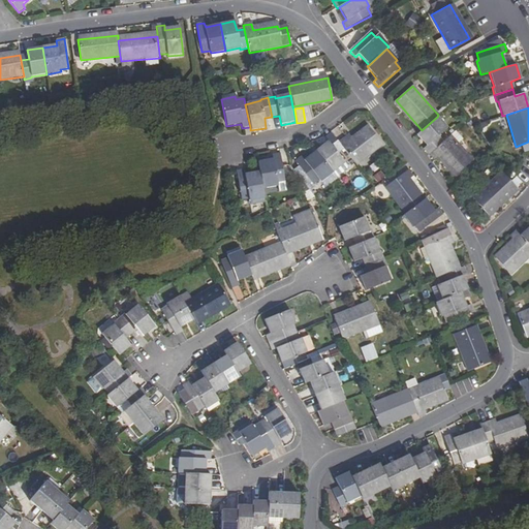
[(421,131),(415,135),(427,147),(423,150),(428,156),(443,143),(438,136),(447,128),(437,117),(422,130),(421,131)]
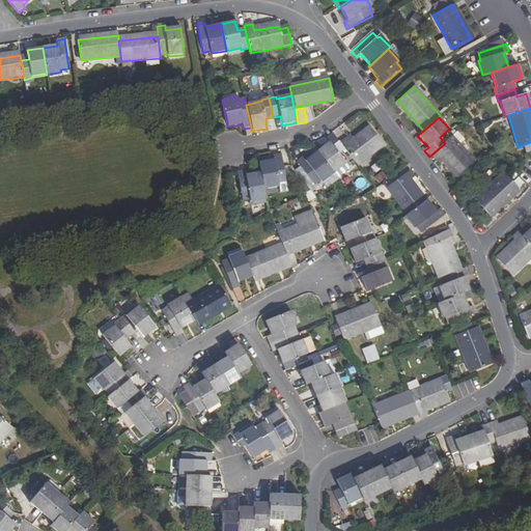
[(350,134),(339,142),(344,149),(357,164),(383,144),(369,128),(354,139),(350,134)]
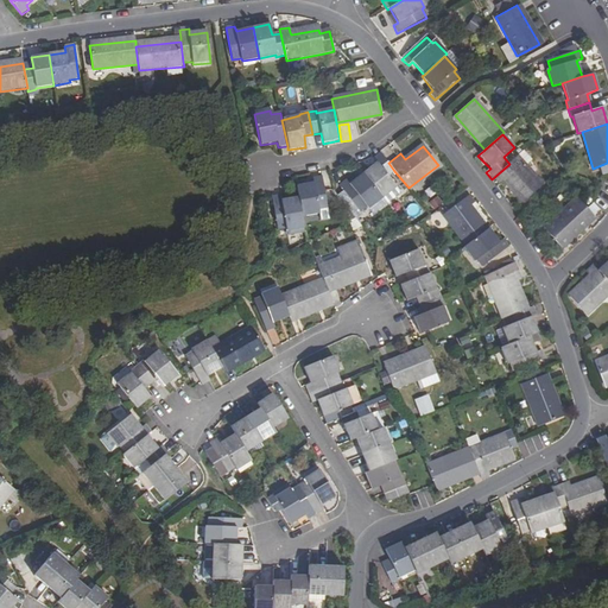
[(377,162),(362,172),(381,198),(396,188),(387,176),(394,171),(388,163),(382,156),(380,152),(378,153),(373,157),(377,162)]
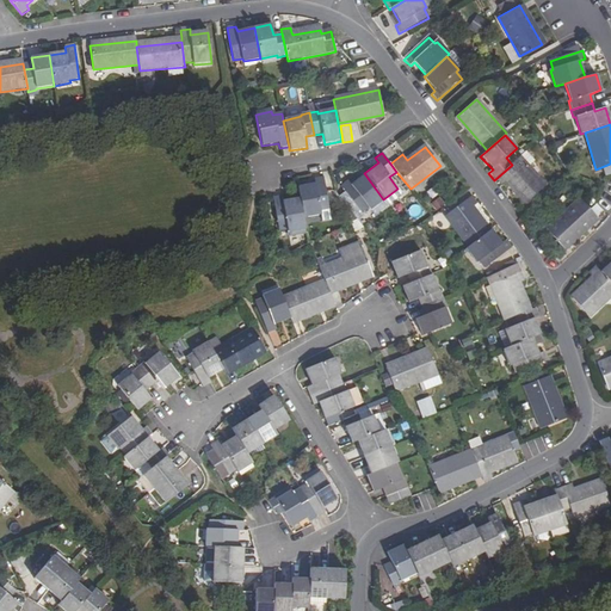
[(544,187),(519,158),(512,165),(494,180),(501,187),(505,184),(507,181),(526,203),(544,187)]
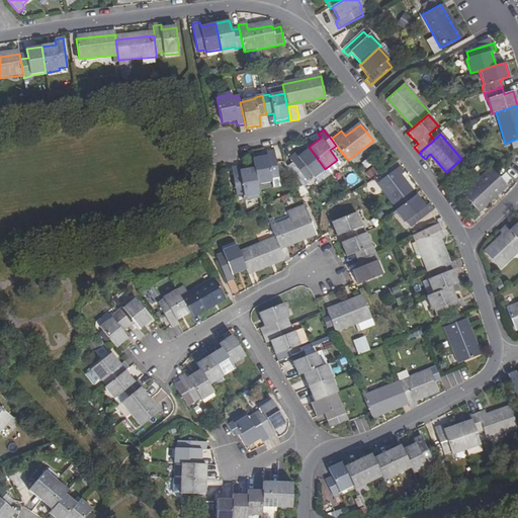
[(294,153),(288,157),(306,180),(312,176),(314,177),(325,169),(309,147),(297,156),(294,153)]
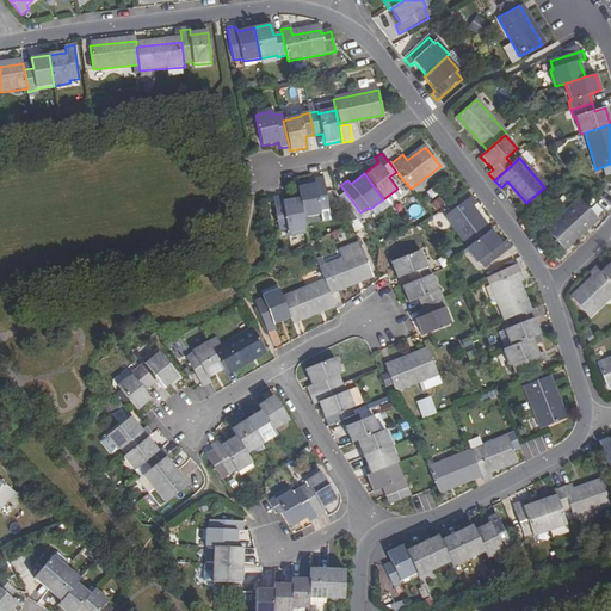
[(315,184),(298,187),(301,199),(304,218),(320,215),(320,211),(328,210),(323,177),(314,179),(315,184)]
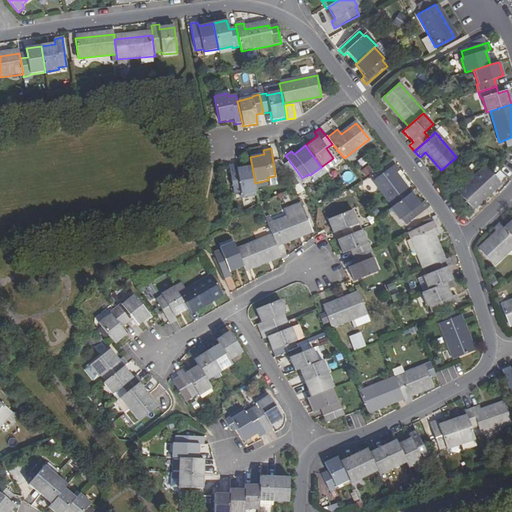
[(255,183),(252,167),(238,170),(237,164),(229,166),(233,194),(242,192),(242,195),(256,193),(255,183)]
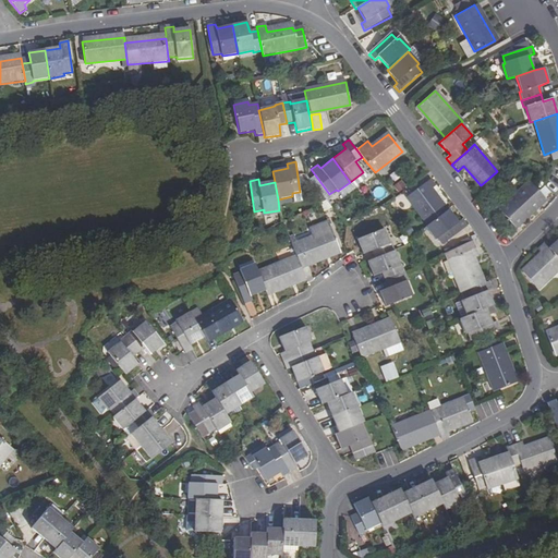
[(401,180),(392,185),(398,192),(405,186),(401,180)]
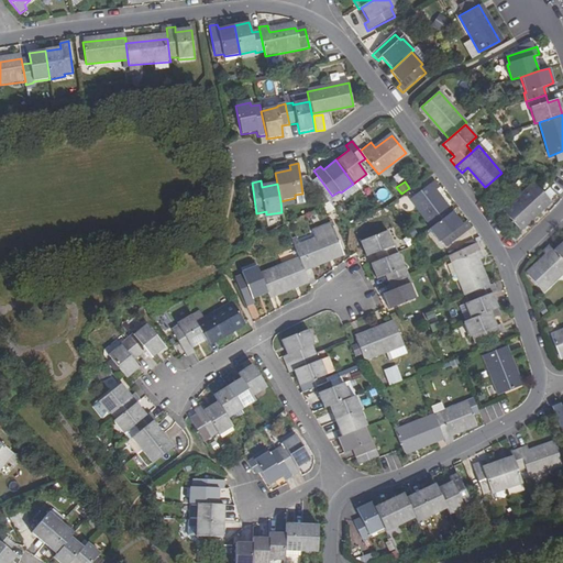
[(409,200),(431,229),(449,214),(433,194),(435,191),(439,188),(433,181),(409,200)]
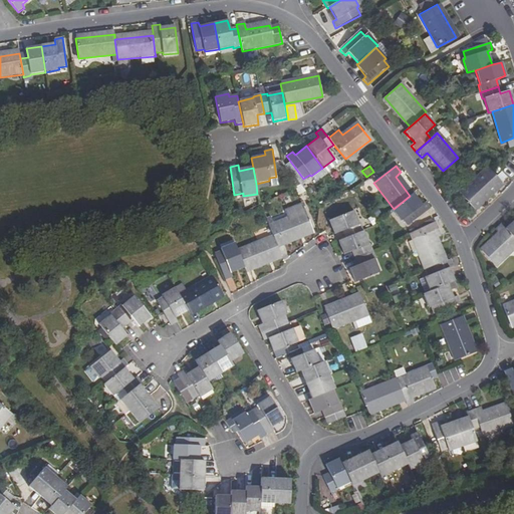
[(488,168),(461,195),(475,210),(502,182),(497,177),(488,168)]
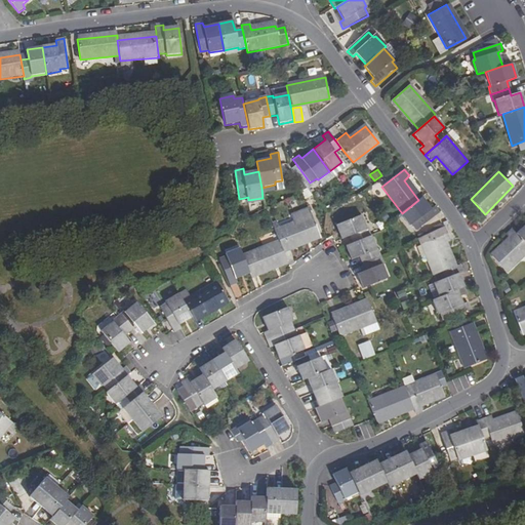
[(519,183),(512,175),(508,180),(513,186),(514,187),(519,183)]
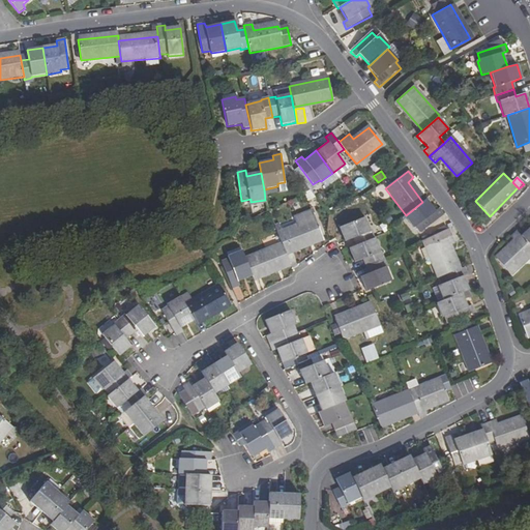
[(406,215),(405,216),(413,229),(415,227),(420,233),(443,215),(438,209),(435,212),(425,200),(422,202),(406,215)]
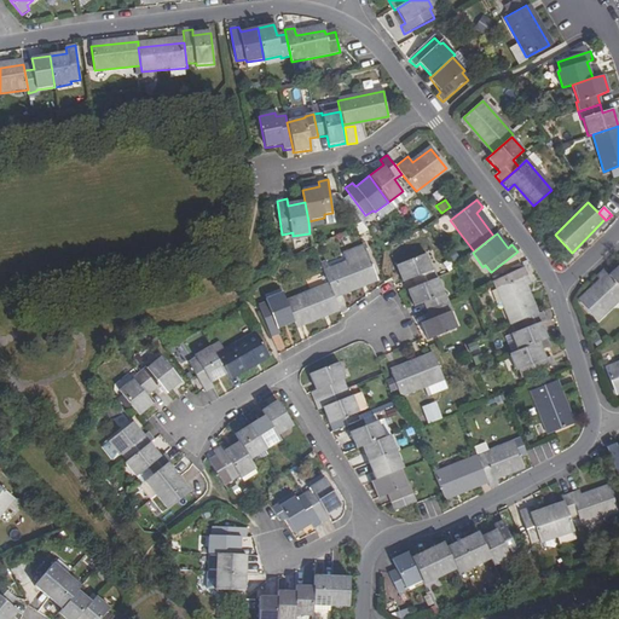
[(368,253),(324,270),(327,277),(334,294),(377,277),(368,253)]
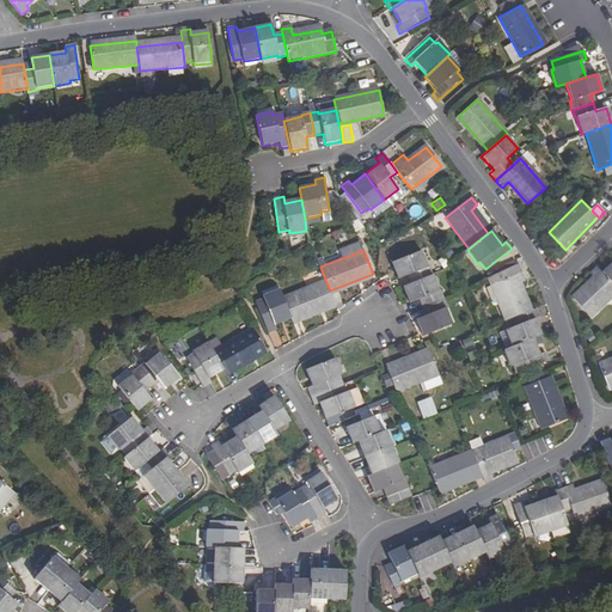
[(408,275),(411,285),(433,276),(429,267),(427,267),(421,250),(392,263),(398,279),(408,275)]
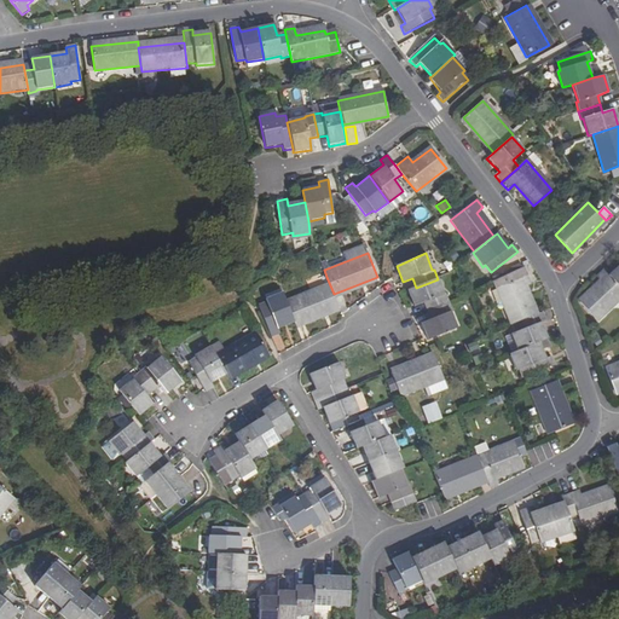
[(618,260),(618,264),(608,273),(618,284),(618,255),(617,258),(618,260)]
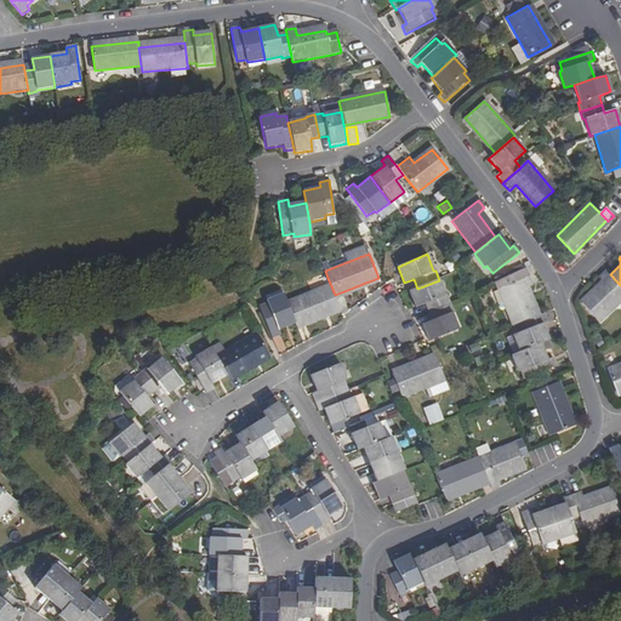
[(533,288),(529,278),(525,268),(495,281),(499,291),(512,326),(536,317),(525,290),(533,288)]
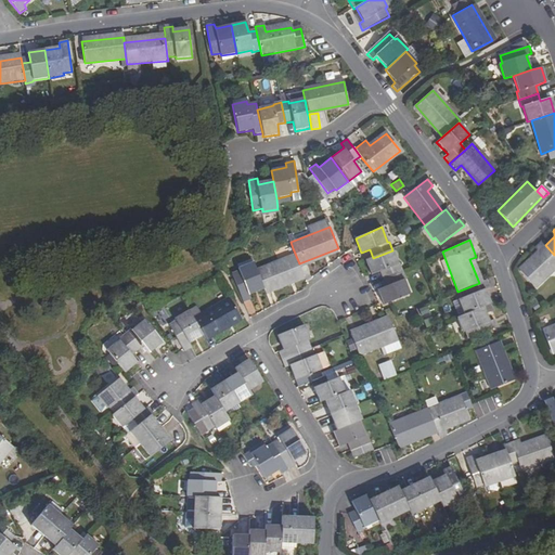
[(554,255),(545,245),(541,241),(534,246),(538,249),(540,252),(520,270),(536,286),(554,268),(554,255)]
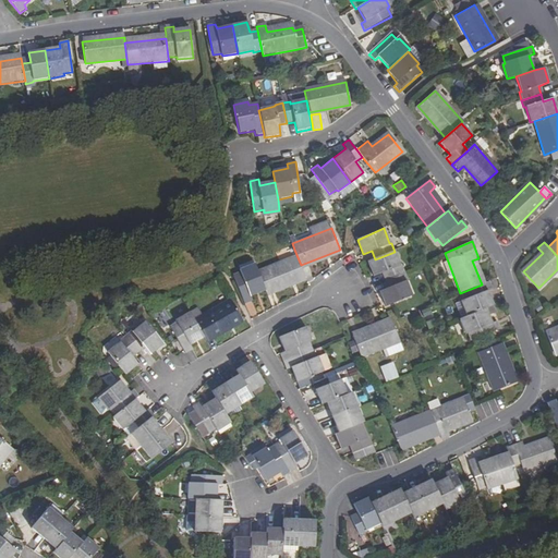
[(294,250),(255,266),(263,287),(303,271),(302,267),(301,265),(294,250)]
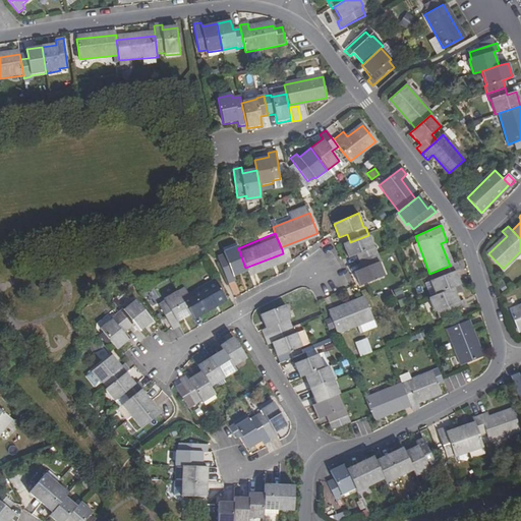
[(350,242),(344,244),(349,258),(357,255),(360,263),(378,254),(374,247),(373,248),(368,235),(350,242)]
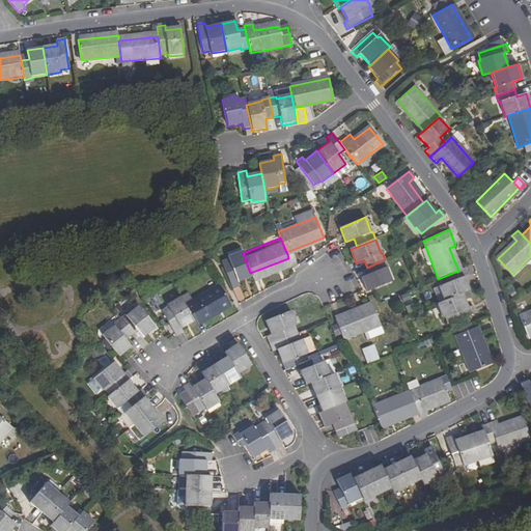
[(243,253),(242,250),(228,255),(229,258),(222,261),(230,282),(232,287),(240,285),(238,280),(251,276),(250,273),(243,253)]
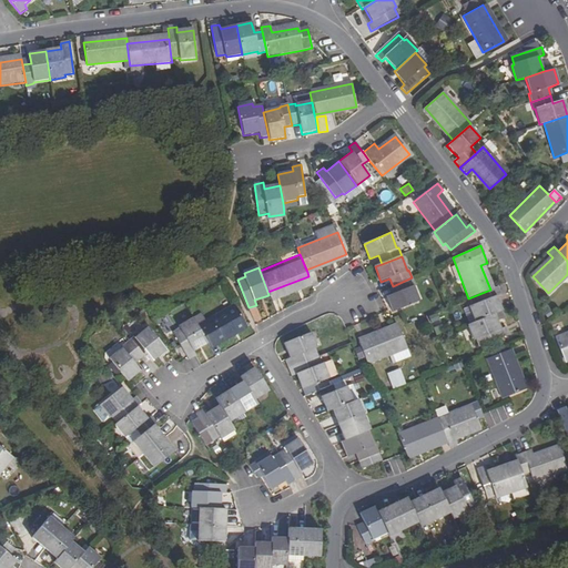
[(412,277),(393,286),(396,294),(387,297),(393,312),(419,302),(414,286),(415,285),(412,277)]
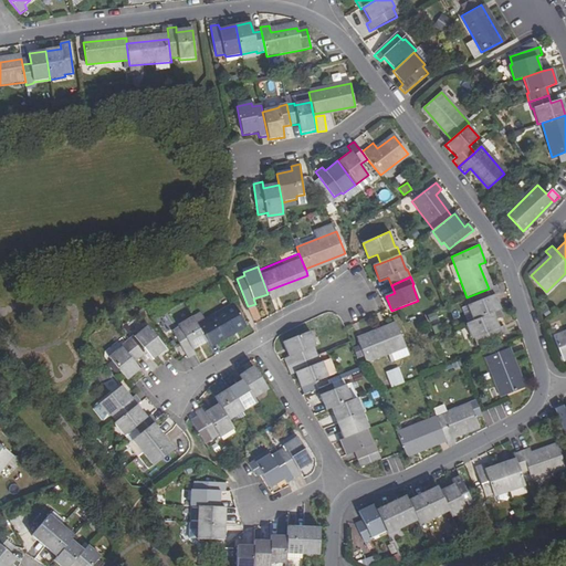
[(502,311),(495,296),(500,294),(496,285),(489,289),(467,297),(471,305),(468,306),(473,322),(493,314),(502,311)]
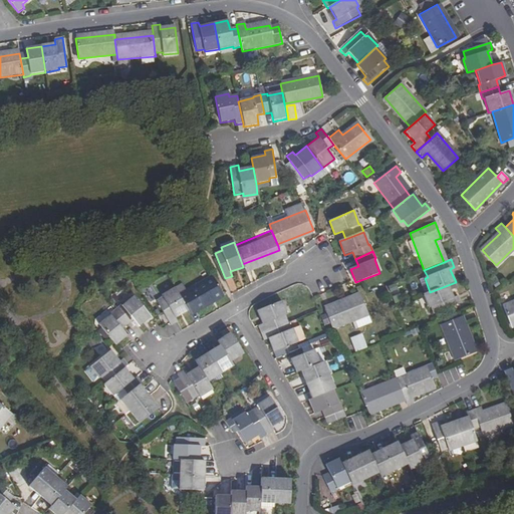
[(213,276),(179,295),(189,311),(190,313),(223,294),(213,276)]
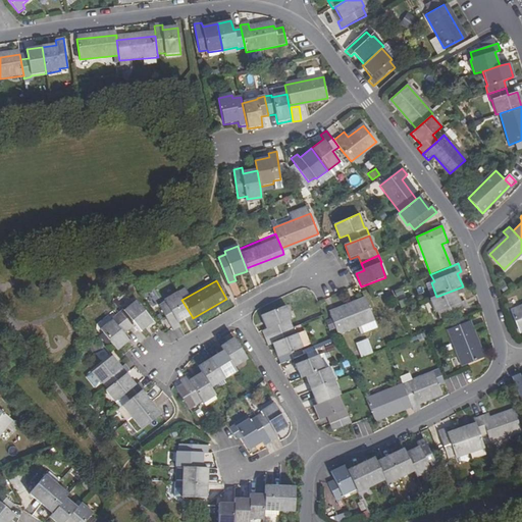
[(436,297),(431,282),(426,284),(431,299),(436,297)]
